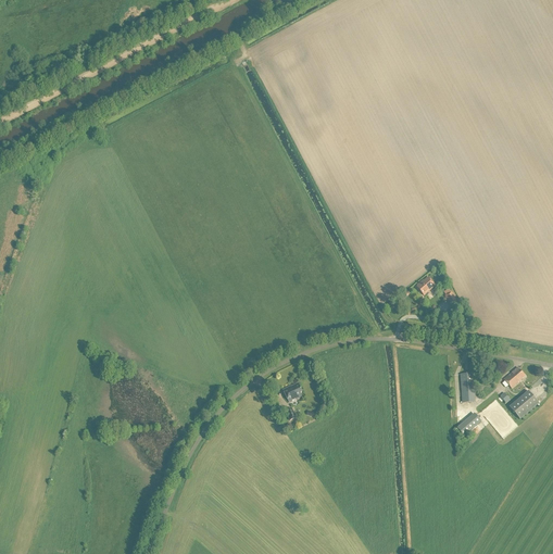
[(420,294),(432,285),(425,276),(420,279),(419,279),(414,284),(414,285),(413,286),(420,294)]
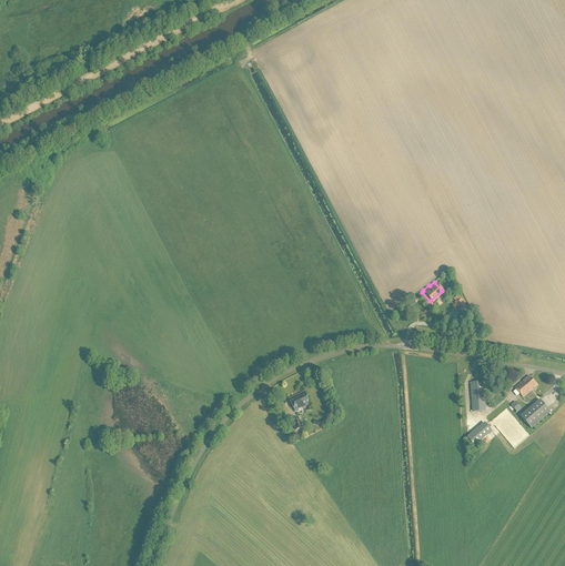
[(464,309),(458,297),(451,301),(454,305),(456,309),(455,309),(457,312),(464,309)]
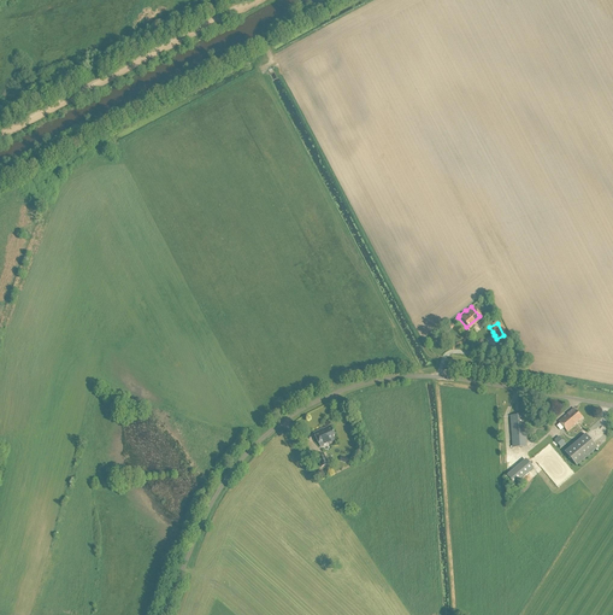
[(573,422),(572,421),(579,416),(571,406),(555,420),(564,429),(573,422)]
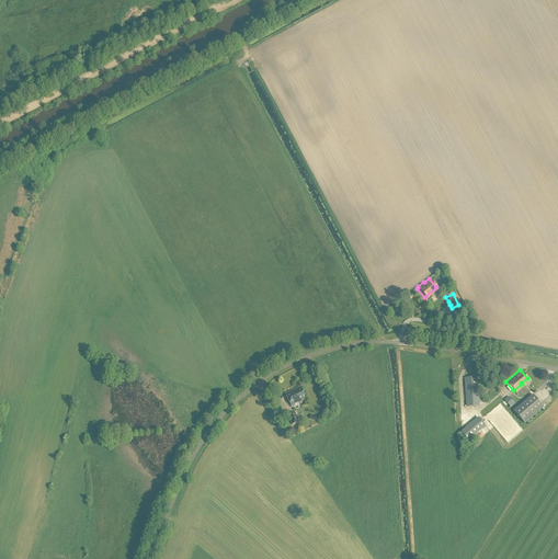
[(475,375),(462,376),(464,405),(477,405),(475,375)]
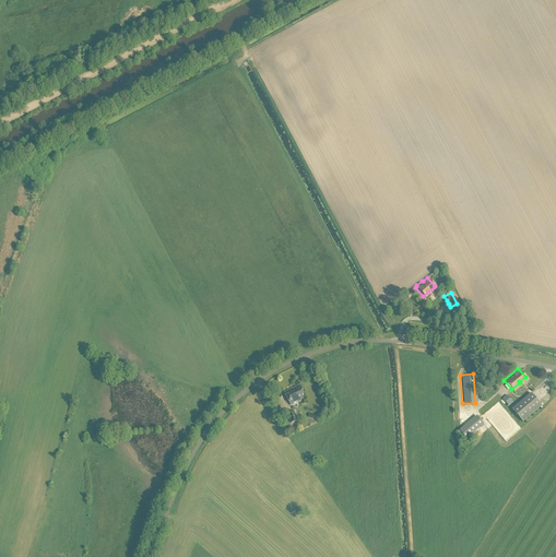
[(300,398),(298,393),(300,392),(296,384),(291,388),(291,387),(282,391),(288,403),(300,398)]
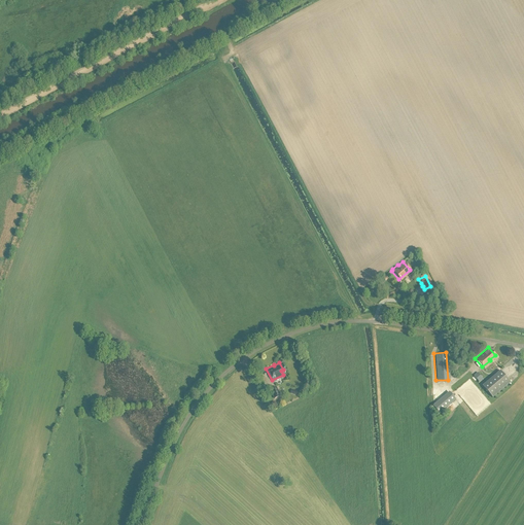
[(480,385),(490,396),(508,381),(498,370),(480,385)]
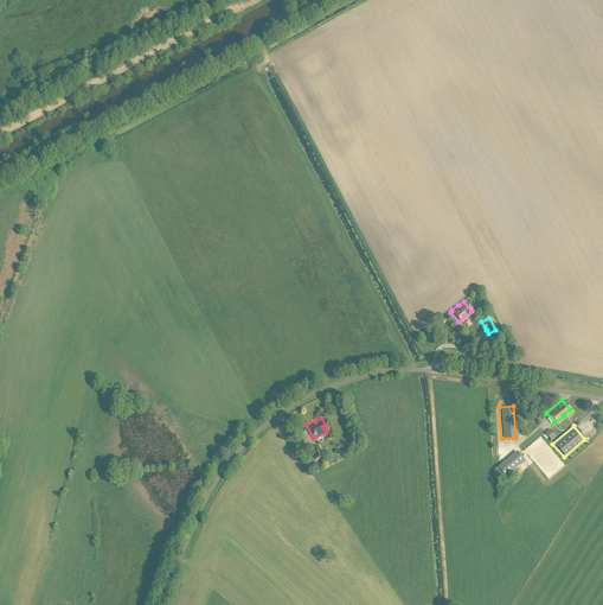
[(541,432),(549,439),(553,435),(546,428),(541,432)]
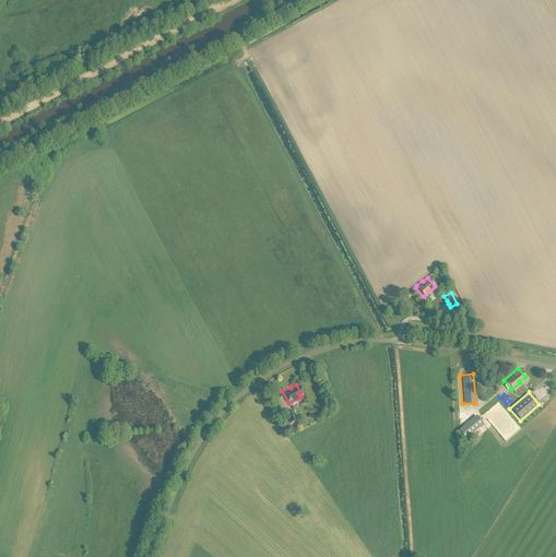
[(294,419),(291,410),(284,412),(288,422),(294,419)]
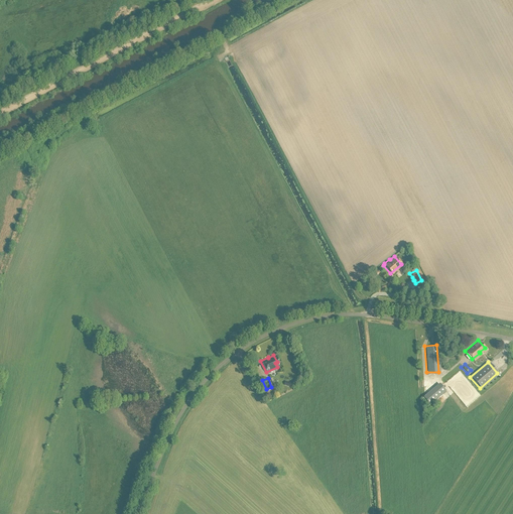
[(426,403),(443,389),(436,381),(419,395),(426,403)]
